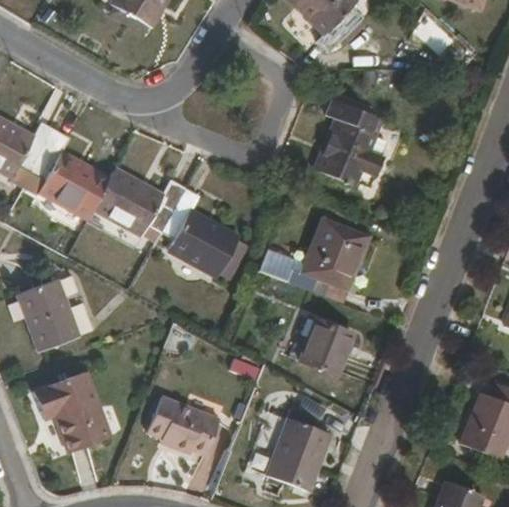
[(116,4),(149,24),(151,25),(165,0),(117,0),(115,3),(116,4)]
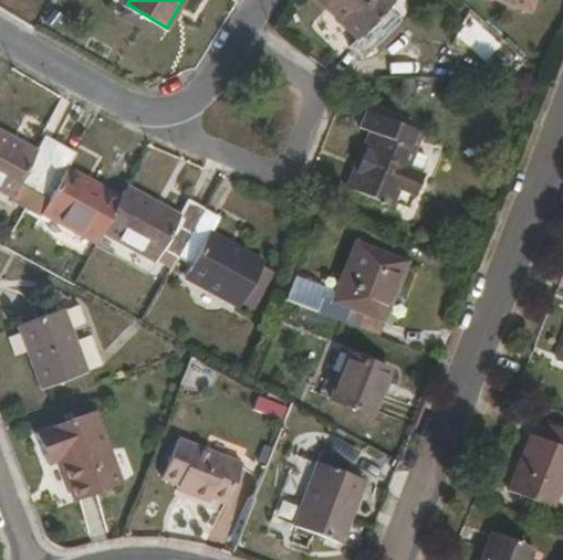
[(327,0),(362,34),(353,44),(365,56),(377,44),(399,20),(403,18),(391,6),(395,1),(394,0),(327,0)]
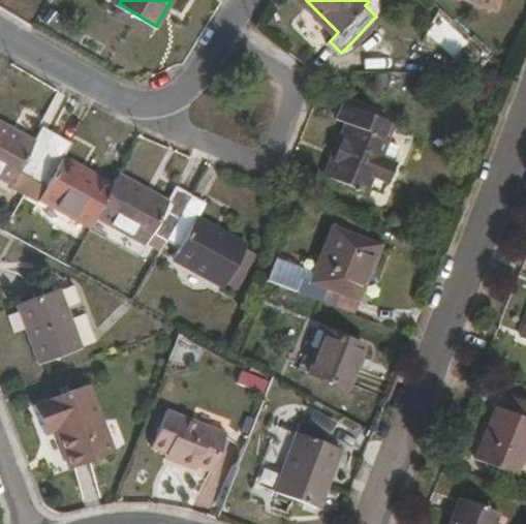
[(149,35),(154,25),(120,4),(115,13),(149,35)]
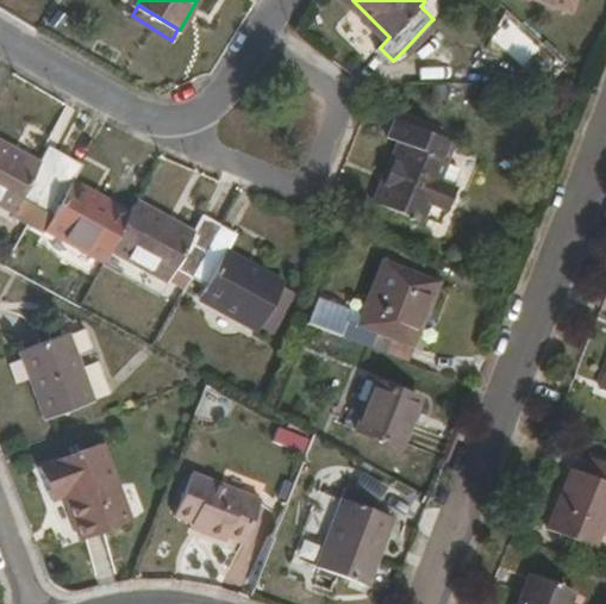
[(430,22),(406,48),(410,54),(435,27),(430,22)]
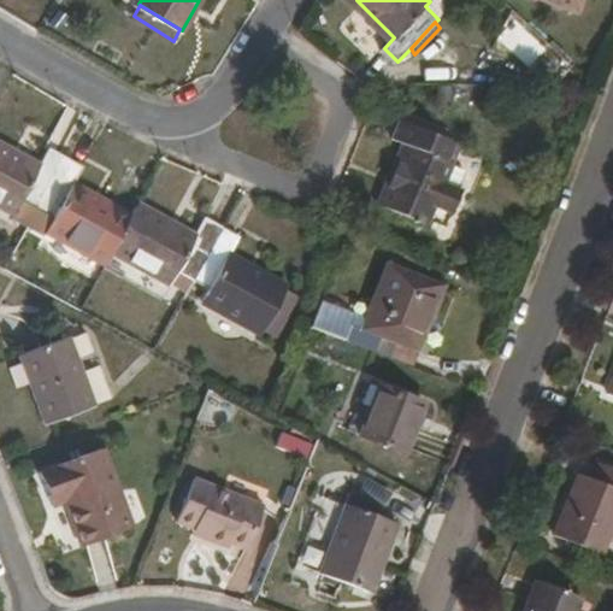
[(402,118),(444,136),(446,129),(405,112),(402,118)]
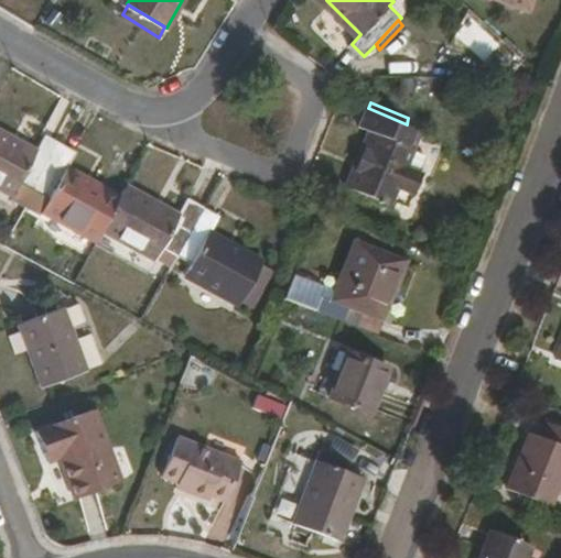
[(416,151),(421,139),(416,135),(419,129),(407,124),(368,108),(360,126),(373,131),(351,185),(394,204),(396,197),(400,187),(412,193),(416,194),(424,172),(421,171),(410,166),(416,151)]
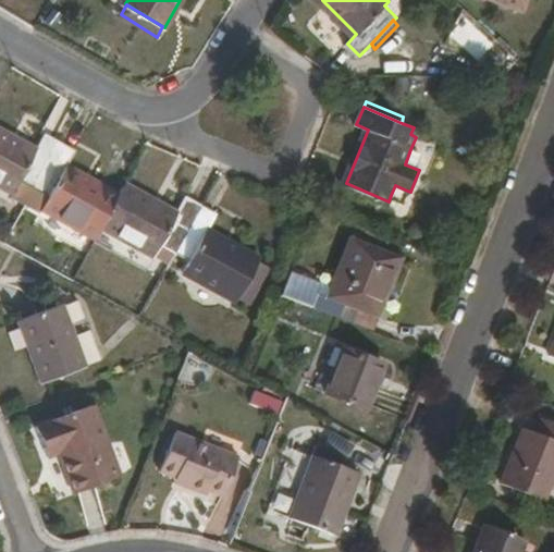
[(0,129),(0,182),(15,191),(22,180),(37,149),(0,129)]
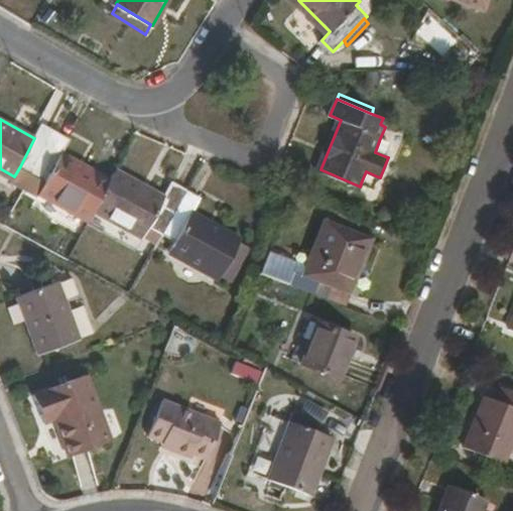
[(34,172),(57,130),(42,122),(34,138),(20,166),(34,172)]
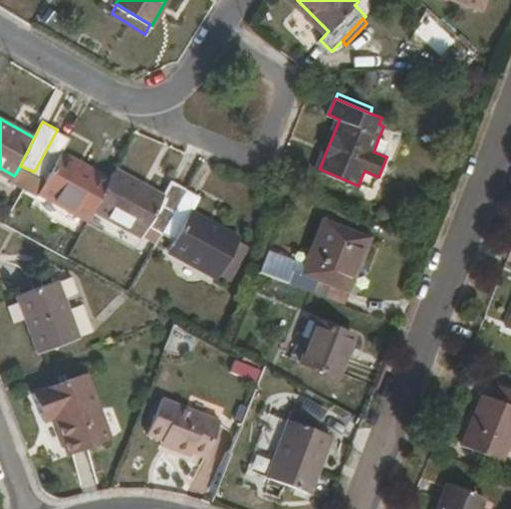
[(47,179),(71,138),(57,130),(34,172),(47,179)]
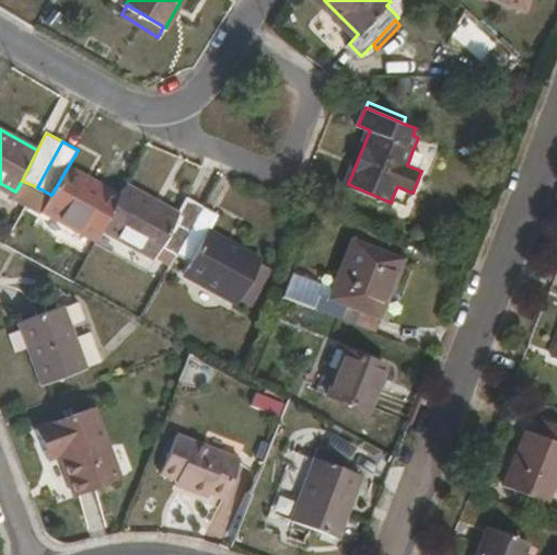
[(407,165),(418,170),(425,154),(413,150),(407,165)]
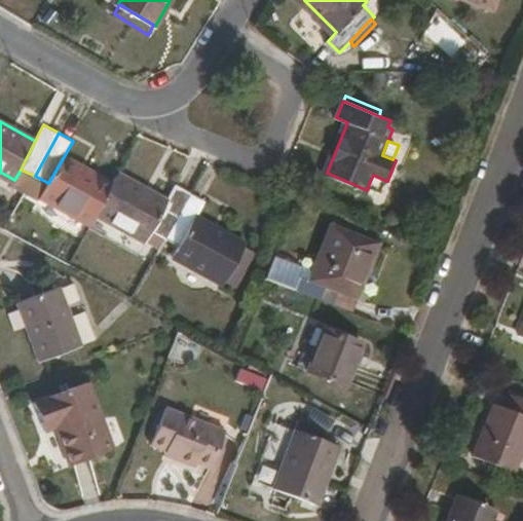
[(98,212),(113,183),(65,156),(48,183),(43,195),(92,221),(98,212)]
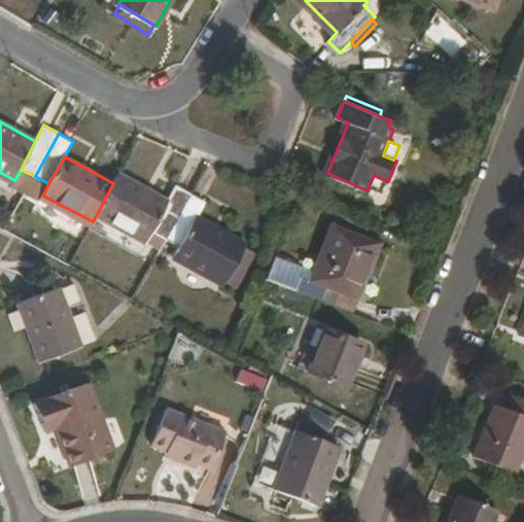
[(29,187),(35,176),(21,170),(14,180),(29,187)]
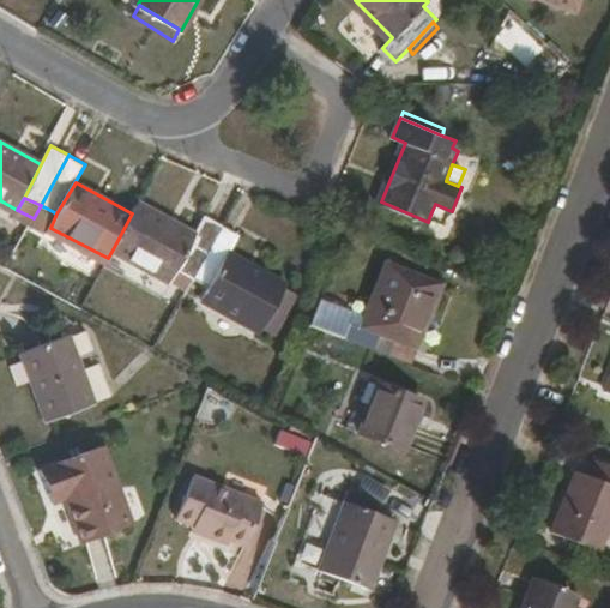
[(174,280),(179,269),(197,234),(139,203),(132,214),(114,247),(174,280)]
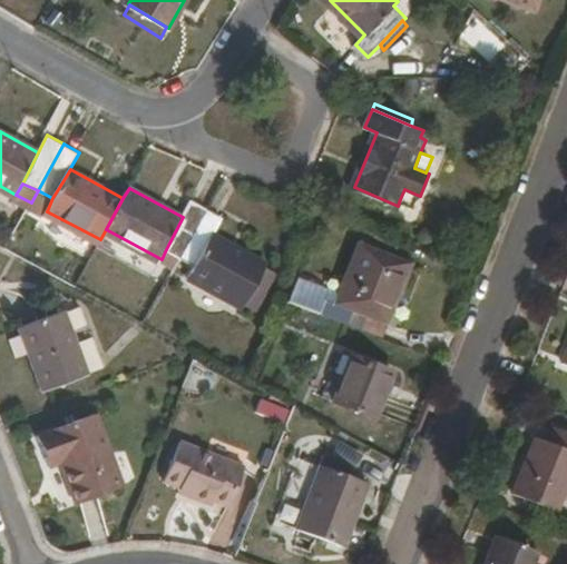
[(400,199),(412,205),(417,195),(404,189),(400,199)]
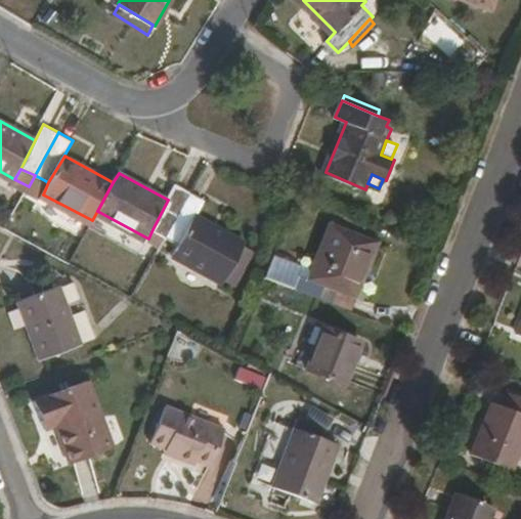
[(48,182),(35,175),(29,186),(43,195),(48,182)]
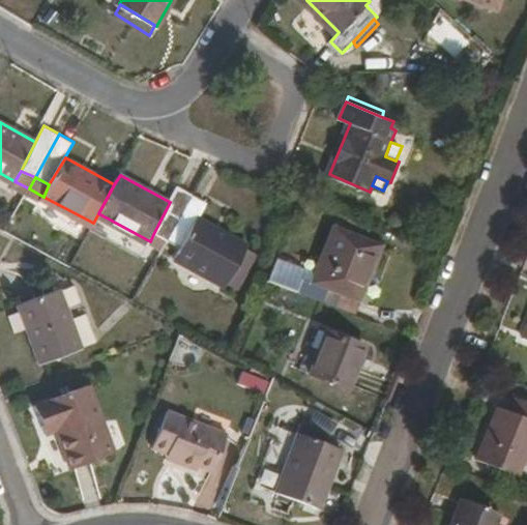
[(169,239),(193,194),(178,185),(170,202),(154,232),(169,239)]
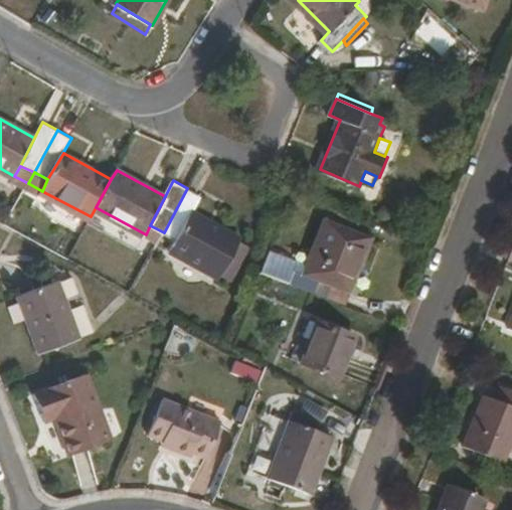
[(193,211),(201,197),(187,188),(164,232),(178,239),(193,211)]
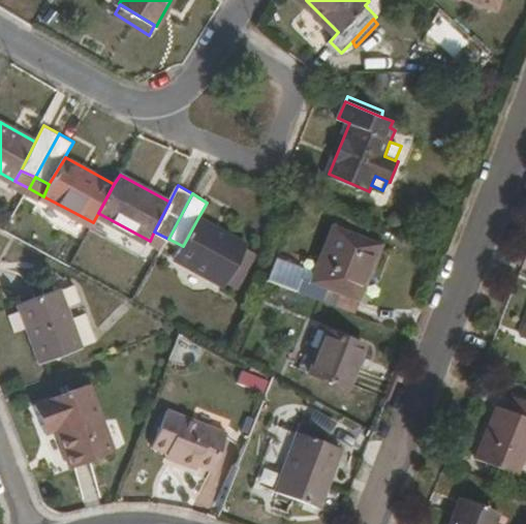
[(228,281),(246,246),(248,244),(198,217),(183,246),(178,256),(227,283),(228,281)]
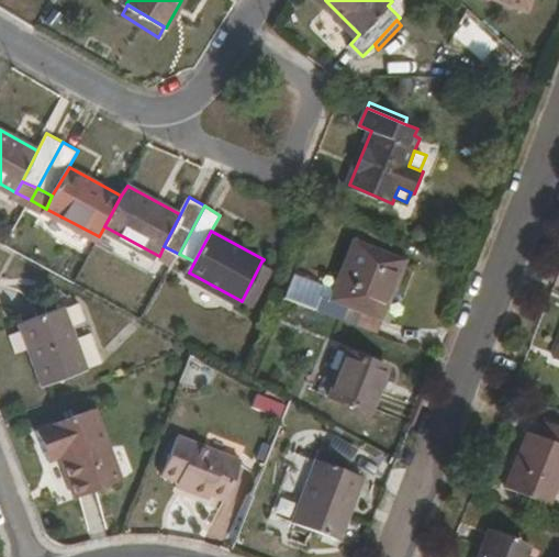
[(349,304),(383,318),(406,259),(354,238),(334,290),(331,297),(349,304)]
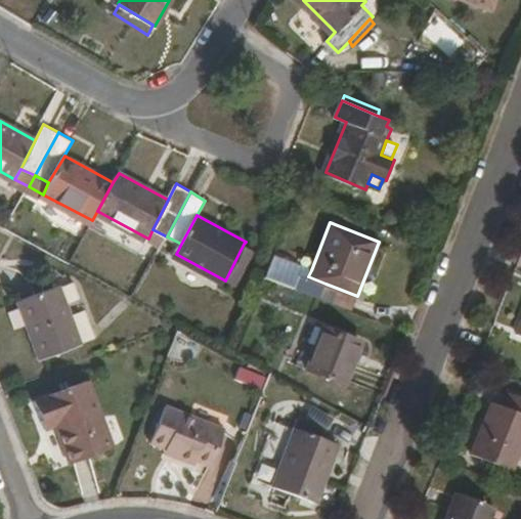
[(255,250),(244,244),(226,278),(237,285),(247,267),(255,250)]
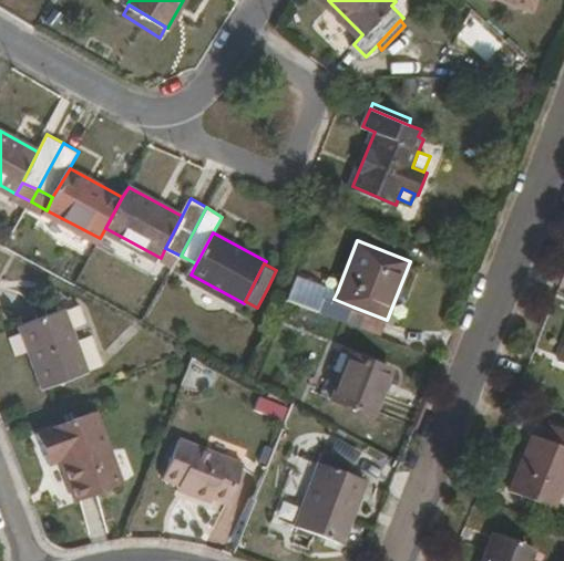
[(334,299),(337,292),(328,290),(329,288),(303,276),(301,278),(297,276),(288,297),(347,319),(352,307),(334,299)]
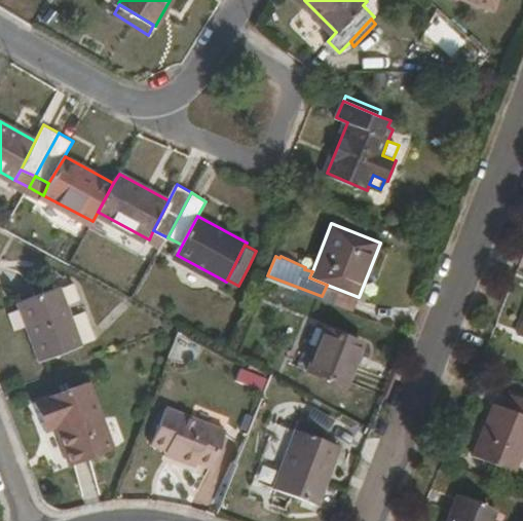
[(322,296),(355,309),(359,297),(327,285),(322,296)]
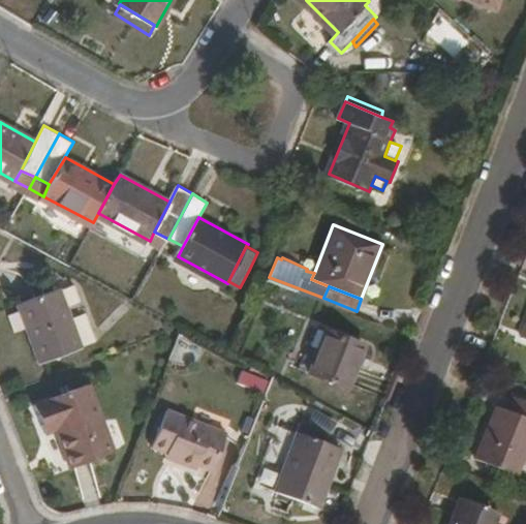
[(41,362),(83,346),(60,288),(20,304),(41,362)]
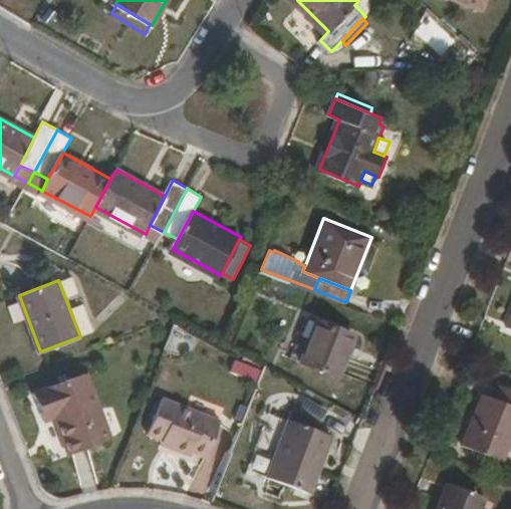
[(292,356),(302,361),(318,320),(307,315),(292,356)]
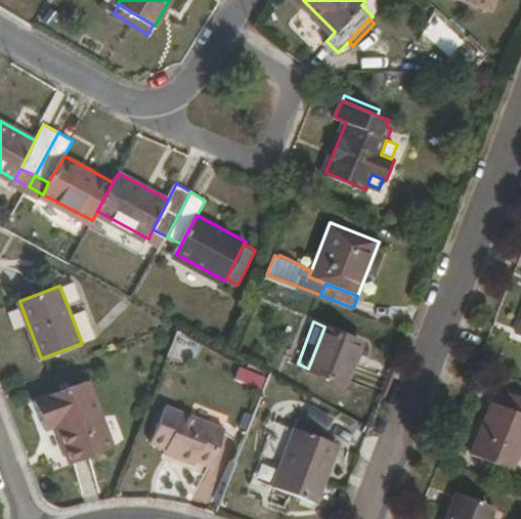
[(324,327),(308,369),(346,382),(361,341),(324,327)]
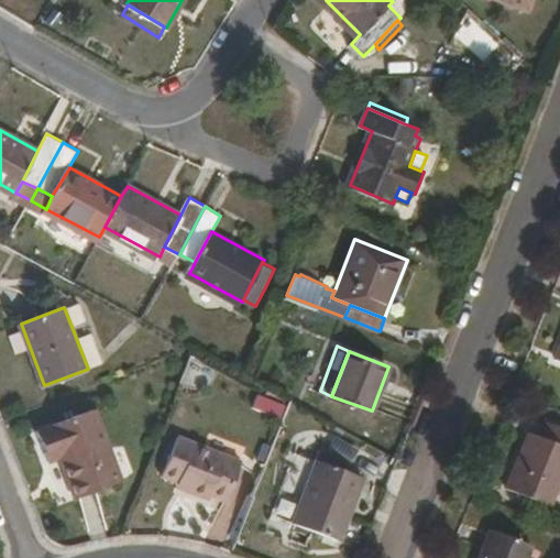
[(78,496),(121,481),(94,408),(37,430),(48,459),(62,455),(78,496)]
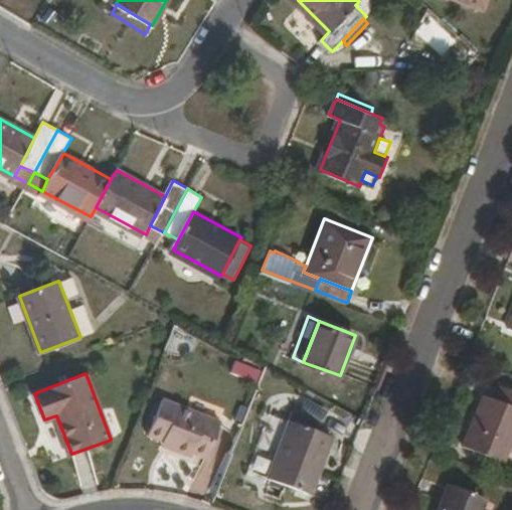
[(505,461),(511,444),(511,388),(502,384),(496,399),(485,394),(465,446),(505,461)]
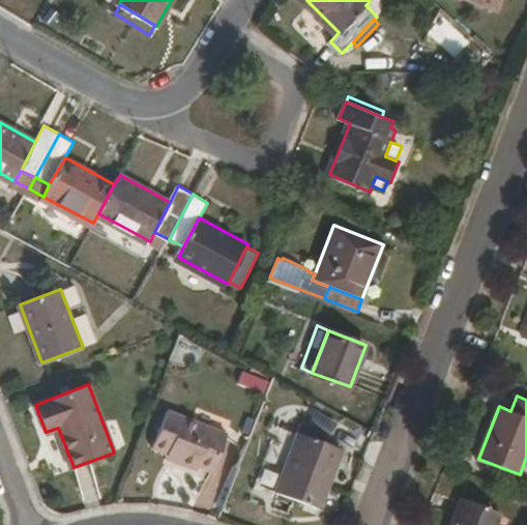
[(180,457),(178,462),(198,469),(200,464),(214,470),(229,433),(169,410),(154,447),(169,453),(180,457)]
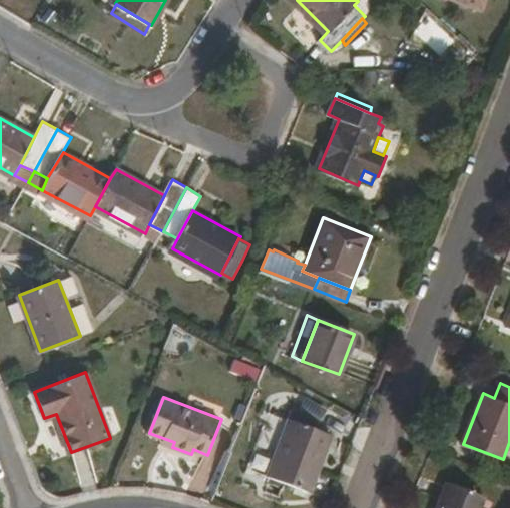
[(310,491),(332,433),(291,418),(269,475),(310,491)]
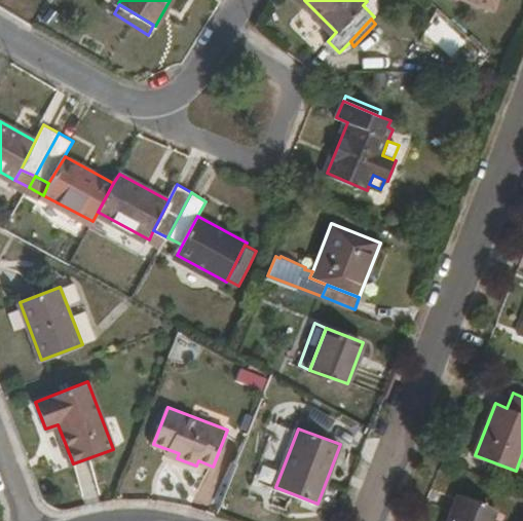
[(165,454),(177,458),(179,453),(167,449),(165,454)]
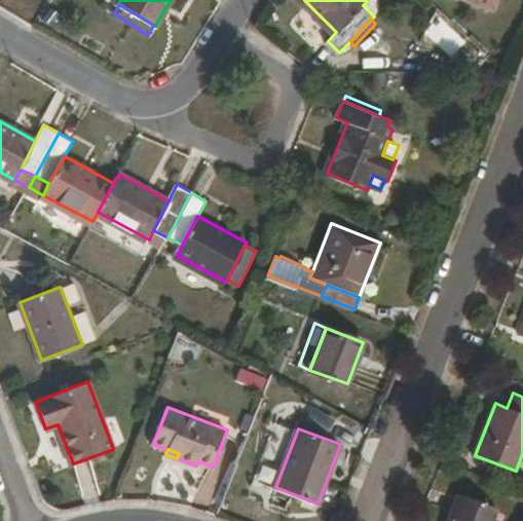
[(449,520),(493,520),(498,509),(461,493),(449,520)]
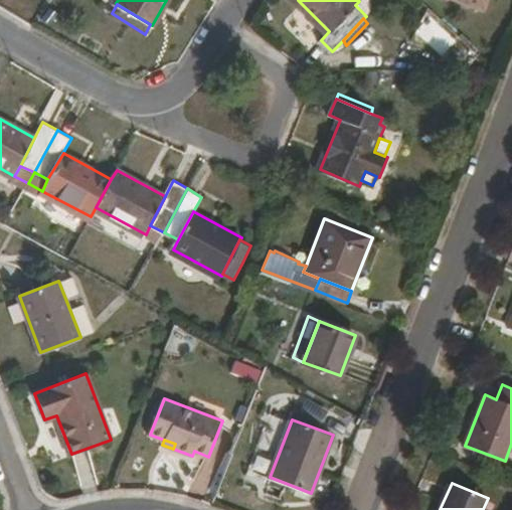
All buildings are outlined.
